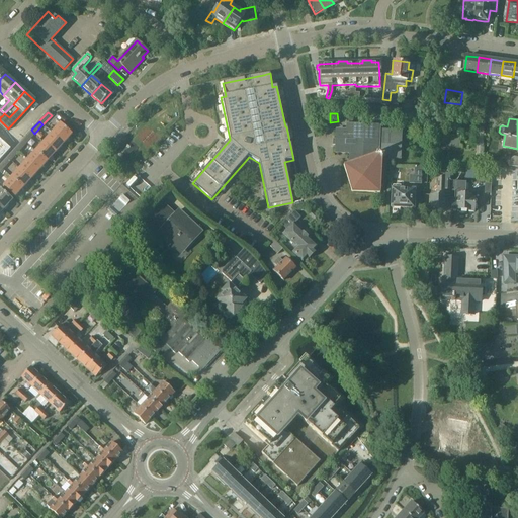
[(52,133),(64,143),(72,134),(60,123),(52,133)]
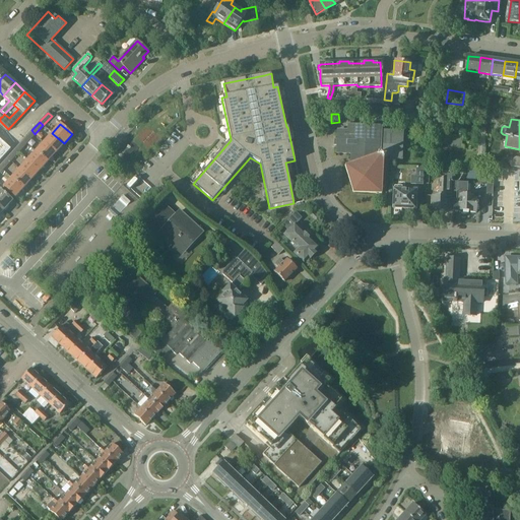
[(401,159),(402,145),(403,131),(381,129),(381,127),(352,125),(351,131),(337,130),(337,138),(334,138),(334,146),(337,146),(336,152),(350,153),(350,164),(344,166),(353,192),(381,193),(383,157),(385,156),(388,155),(390,158),(401,159)]
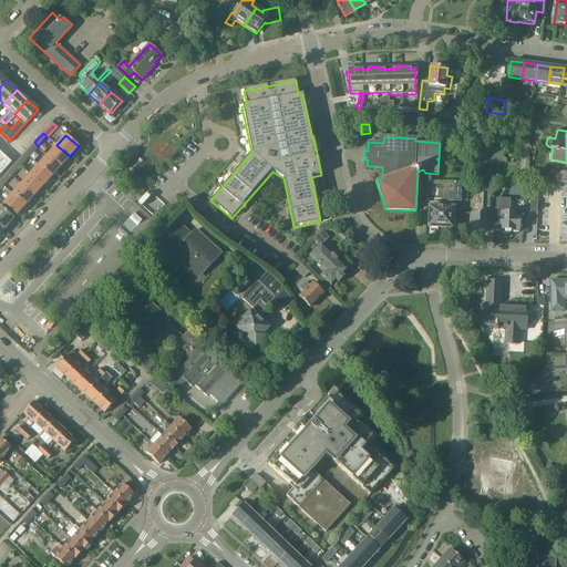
[(531,165),(532,140),(524,138),(523,165),(531,165)]
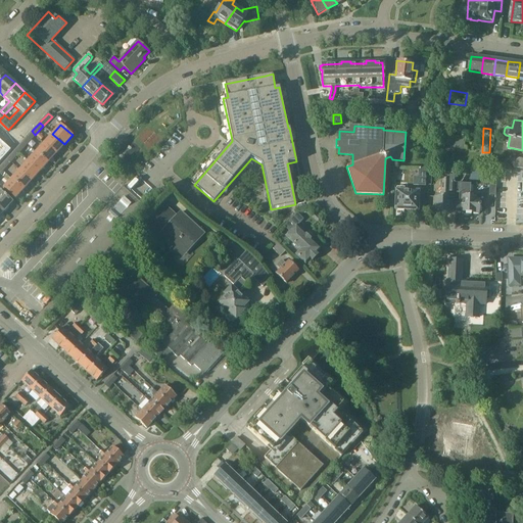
[(35,135),(32,131),(24,140),(27,143),(35,135)]
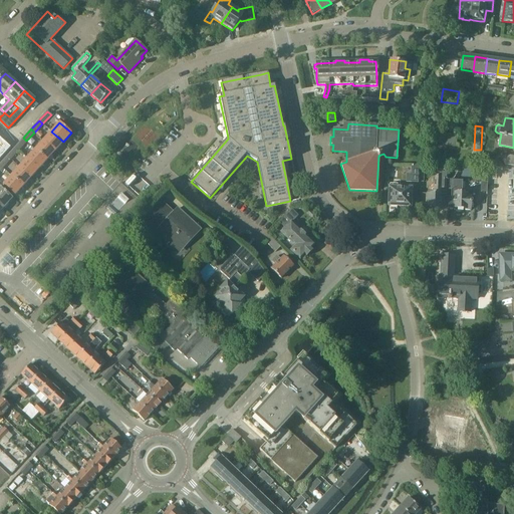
[(63,142),(51,132),(43,140),(55,151),(63,142)]
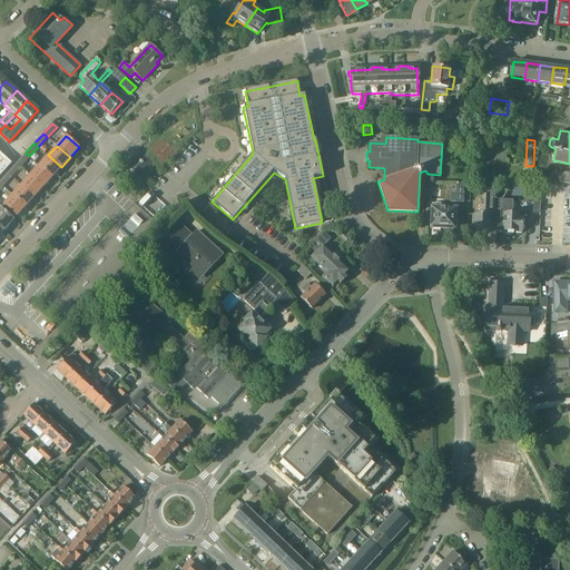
[(508,149),(488,148),(487,163),(507,164),(508,149)]
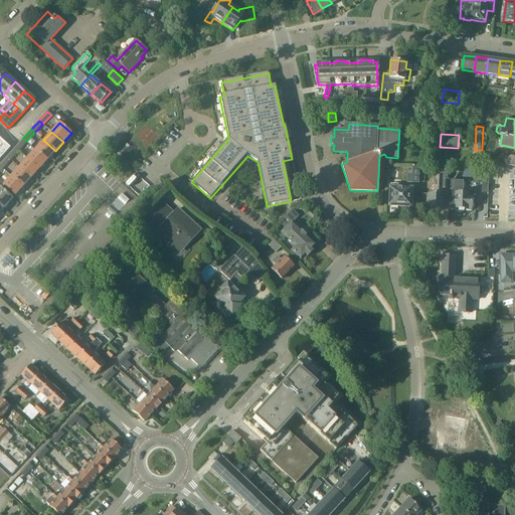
[(26,141),(23,138),(15,147),(18,150),(26,141)]
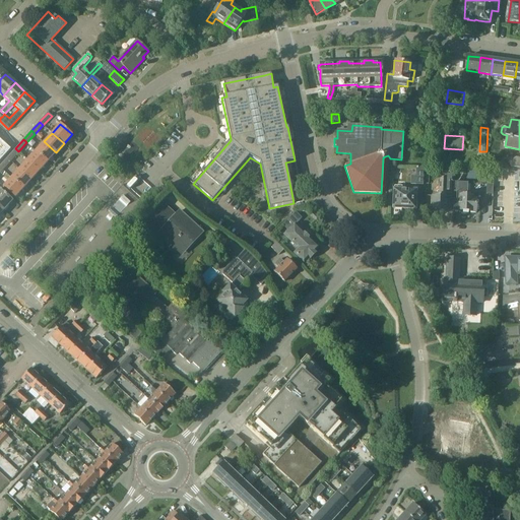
[(0,159),(10,149),(0,140),(0,159)]
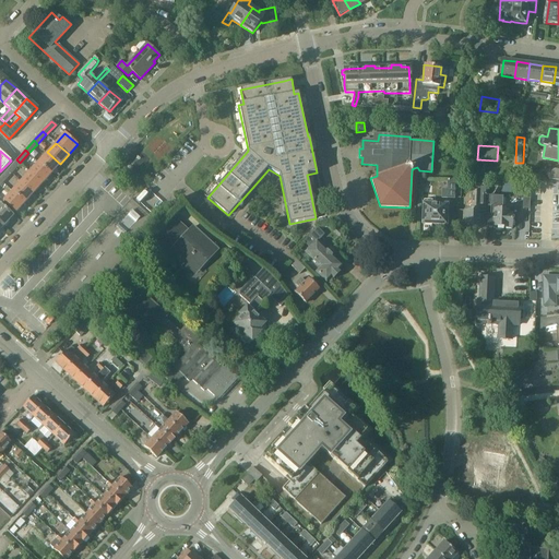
[(60,164),(47,152),(38,162),(51,174),(60,164)]
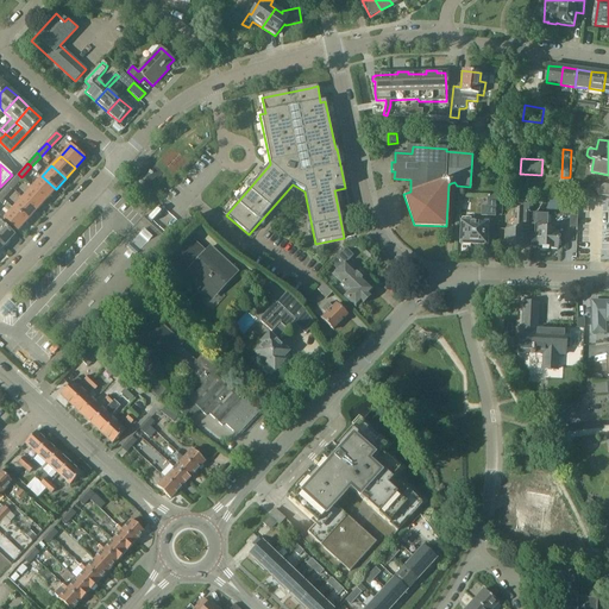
[(22,177),(18,174),(8,184),(12,188),(22,177)]
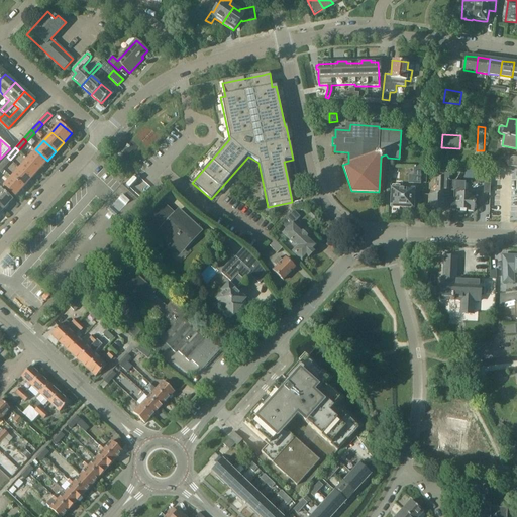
[(47,161),(35,149),(27,159),(39,170),(47,161)]
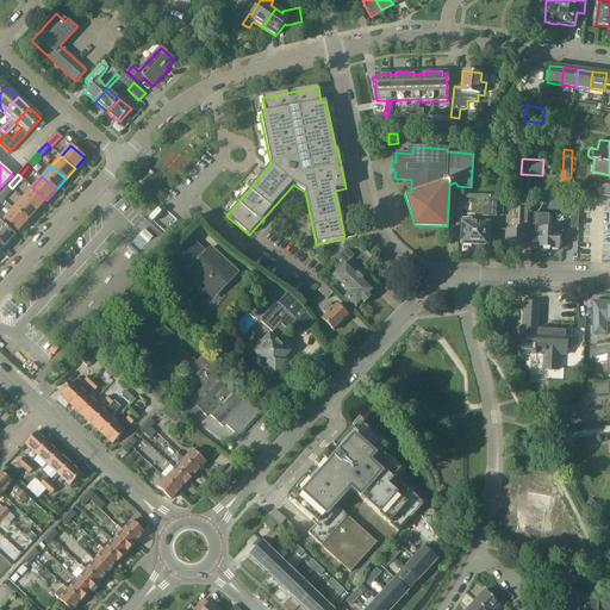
[(12,188),(8,185),(0,193),(0,195),(2,199),(12,188)]
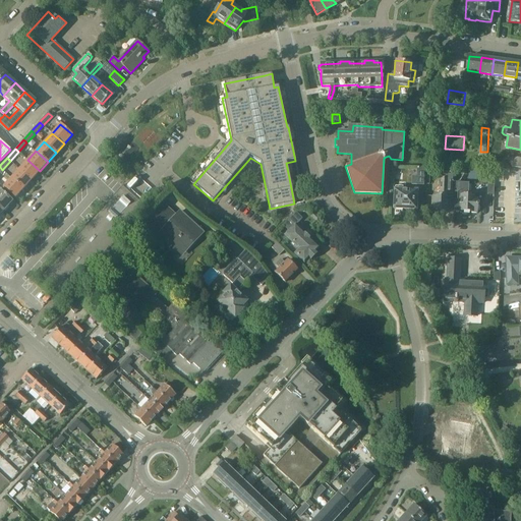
[(40,171),(27,160),(19,169),(32,179),(40,171)]
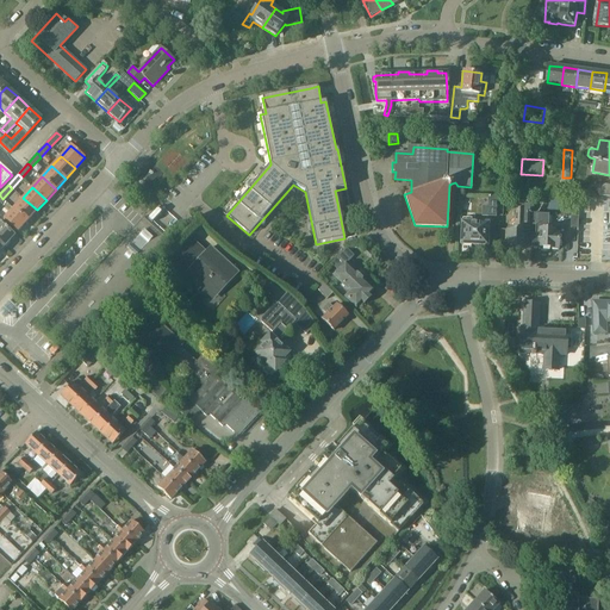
[(489,195),(487,215),(503,216),(504,197),(489,195)]
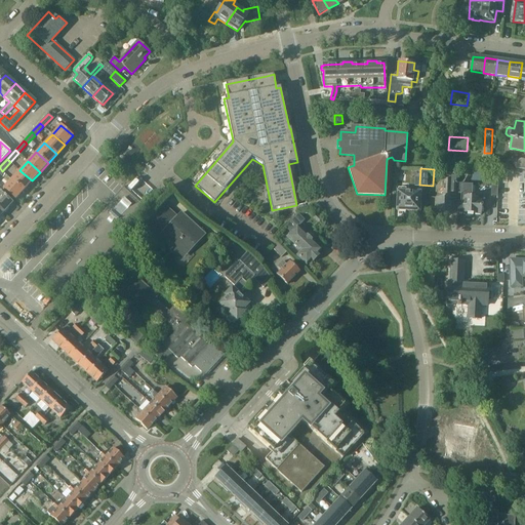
[(32,180),(19,170),(11,178),(24,190),(32,180)]
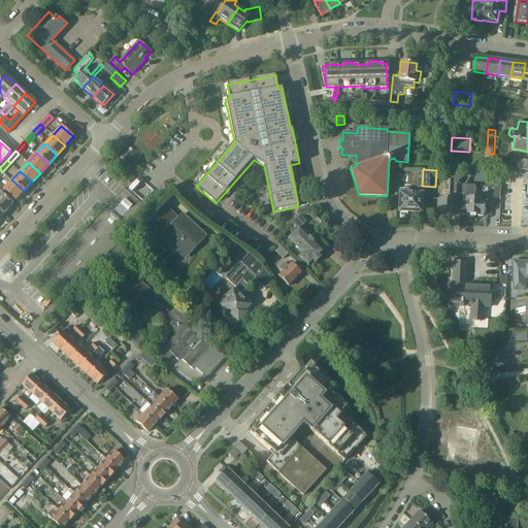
[(460,185),(461,185),(465,185),(470,177),(448,175),(446,199),(438,198),(437,215),(452,216),(453,199),(459,199),(459,195),(460,185)]
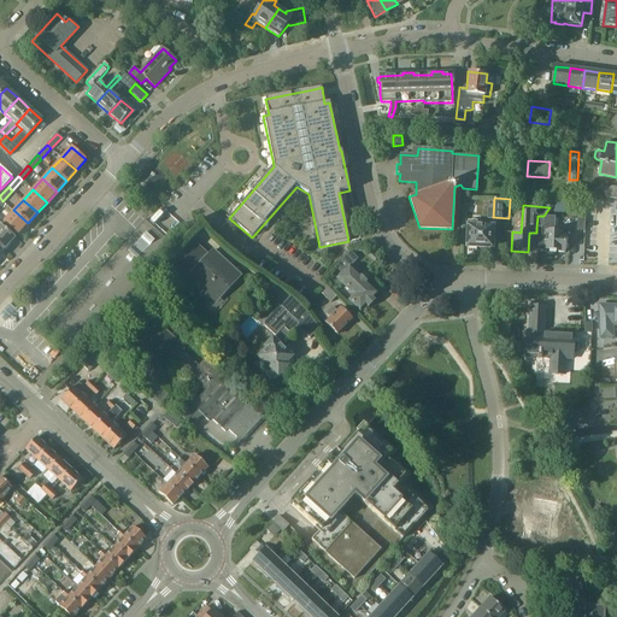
[(28,223),(13,210),(4,221),(18,234),(28,223)]
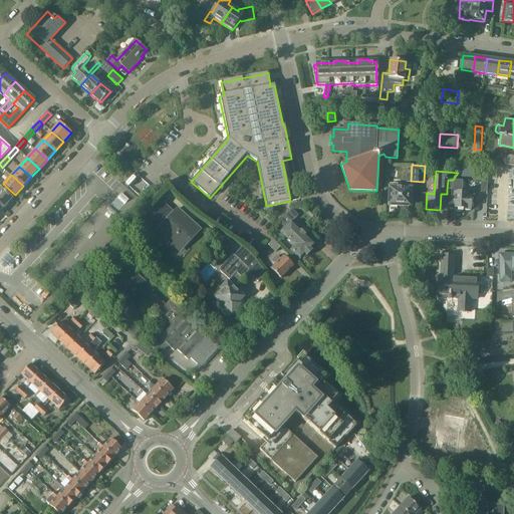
[(448,180),(447,190),(451,190),(450,200),(448,200),(448,208),(470,209),(471,196),(467,196),(467,193),(462,193),(462,181),(453,180),(449,180),(448,180)]
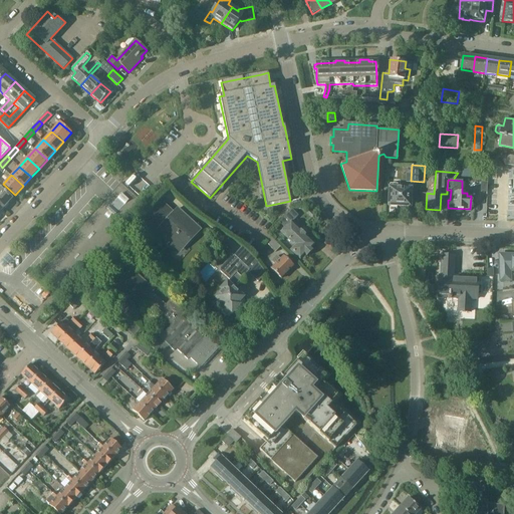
[(410,206),(411,189),(397,188),(397,185),(390,184),(390,188),(389,188),(388,205),(410,206)]
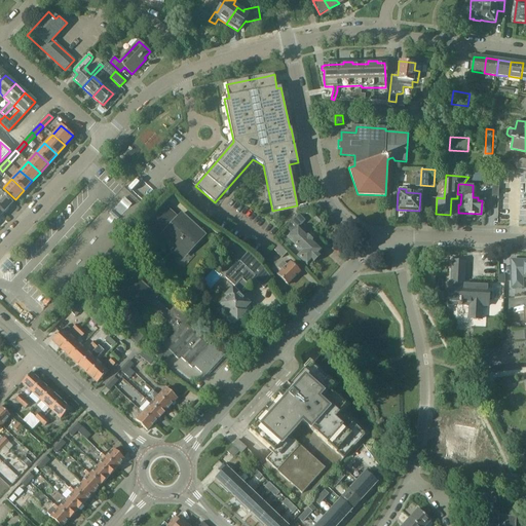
[(0,210),(3,213),(12,202),(0,191),(0,210)]
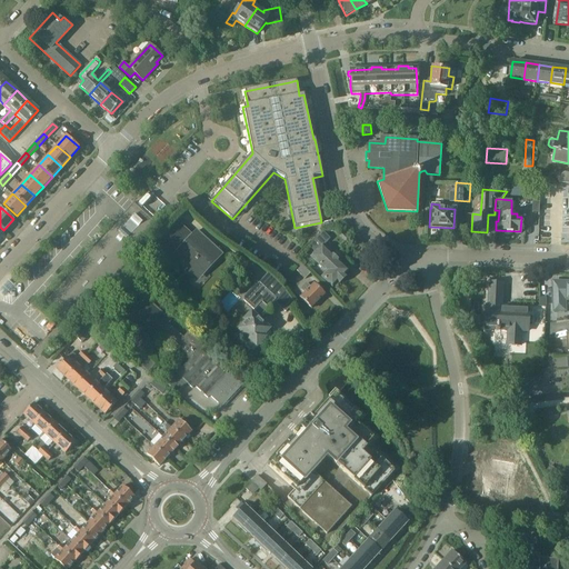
[(125,223),(133,230),(143,219),(136,212),(125,223)]
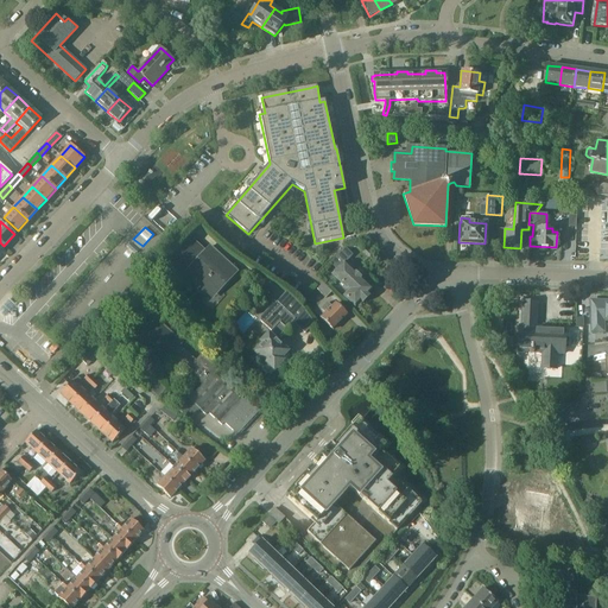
[(219,253),(211,246),(208,249),(192,235),(169,259),(184,274),(187,272),(201,284),(198,286),(206,293),(211,286),(217,292),(236,273),(229,266),(228,267),(223,263),(225,261),(219,257),(216,254),(219,253)]
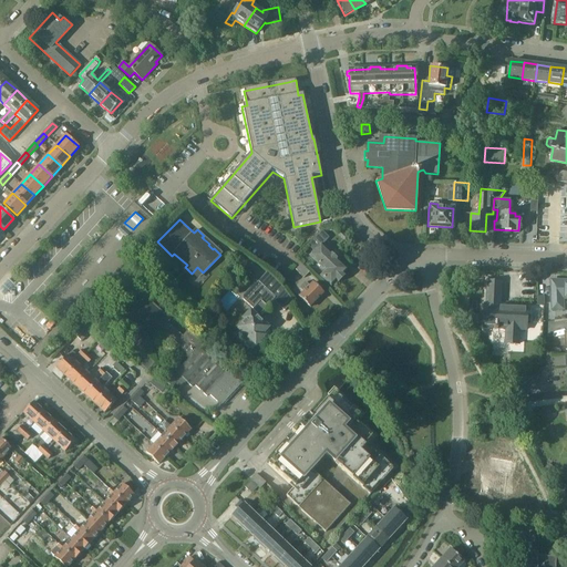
[(553,241),(553,230),(538,229),(538,241),(553,241)]
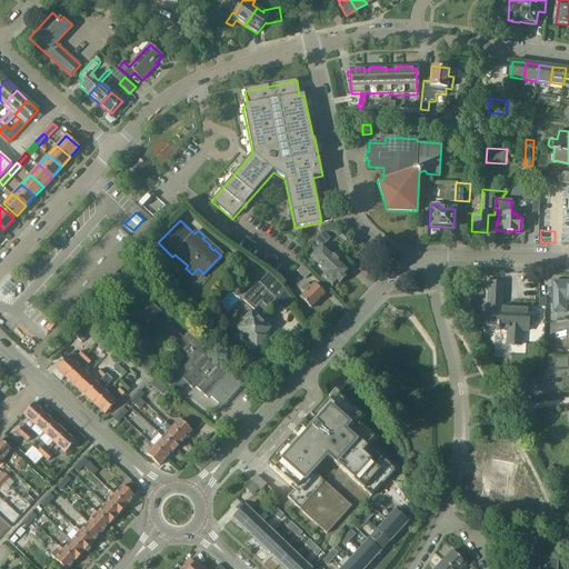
[(332,255),(331,257),(322,247),(330,240),(323,233),(311,246),(318,252),(312,258),(327,272),(322,277),(332,287),(337,282),(338,282),(345,277),(343,276),(347,271),(338,262),(339,261),(332,255)]
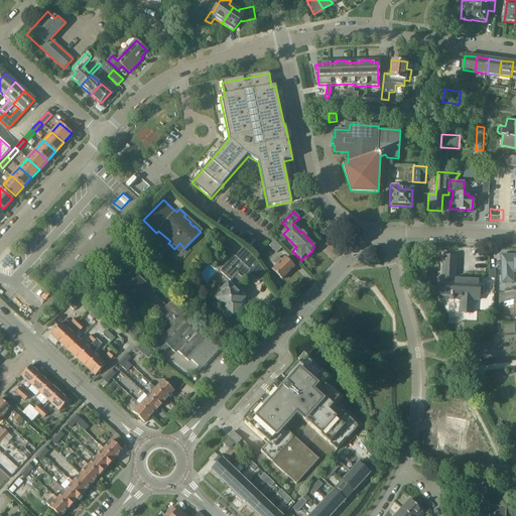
[(268,245),(276,253),(281,248),(273,239),(268,245)]
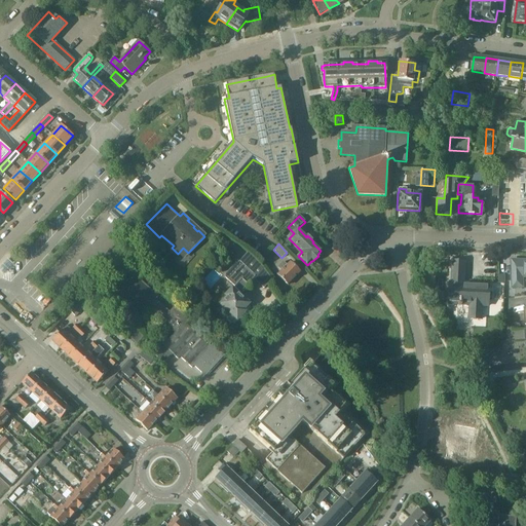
[(227,298),(220,305),(229,313),(226,317),(232,324),(236,320),(250,306),(238,295),(253,279),(264,290),(271,282),(260,265),(248,254),(239,262),(238,261),(224,276),(228,280),(234,287),(225,296),(227,298)]
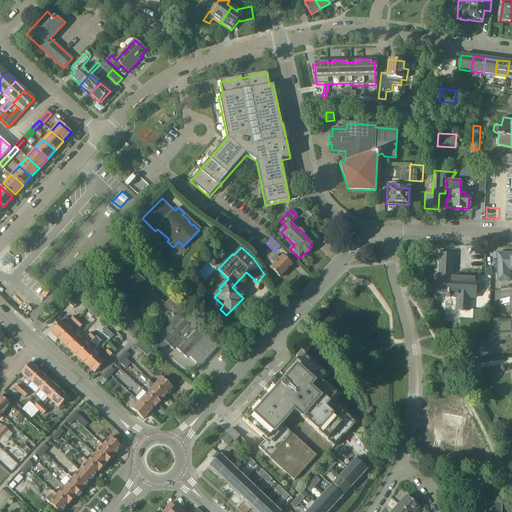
[(437,275),(436,295),(456,296),(456,310),(468,310),(468,297),(474,297),(474,296),(475,281),(475,277),(451,275),(452,255),(440,254),(439,275),(437,275)]
